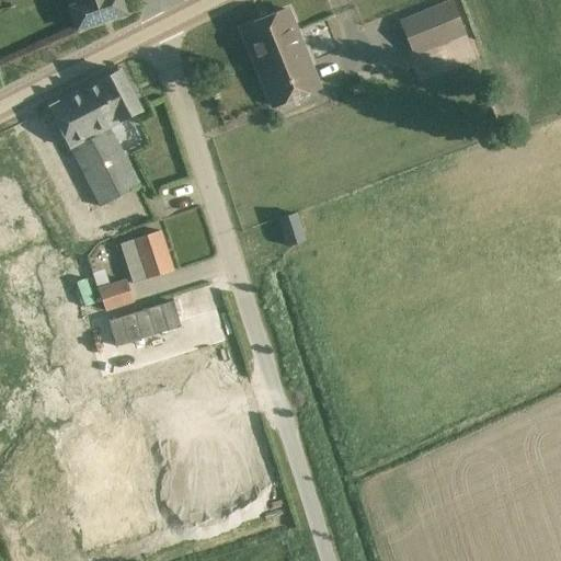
[(70,0),(72,7),(70,8),(77,30),(125,13),(119,0),(70,0)]
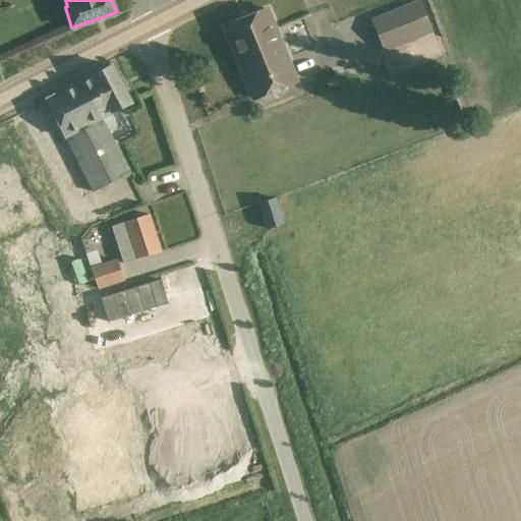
[(431,34),(419,1),(371,21),(384,53),(431,34)]
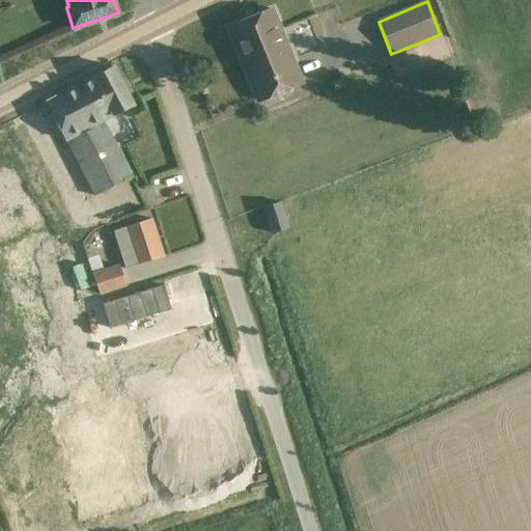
[(302,83),(272,9),(227,27),(257,102),(302,83)]
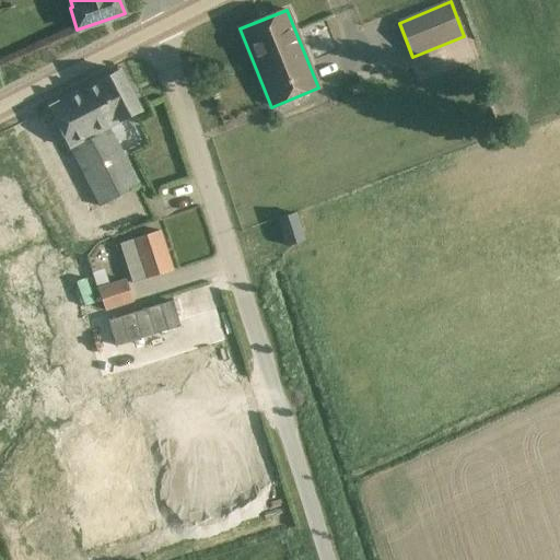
[(140,111),(119,70),(49,107),(100,207),(138,187),(108,128),(140,111)]
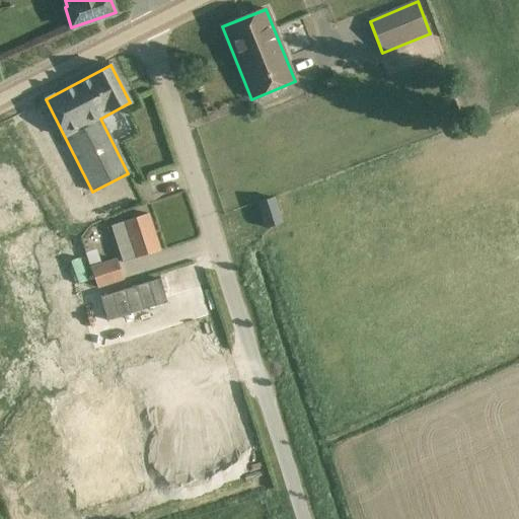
[(282,223),(273,198),(257,203),(267,228),(282,223)]
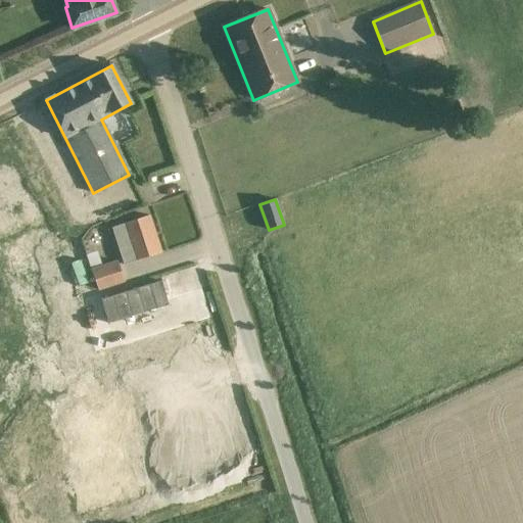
[(149,216),(111,228),(124,266),(160,253),(149,216)]
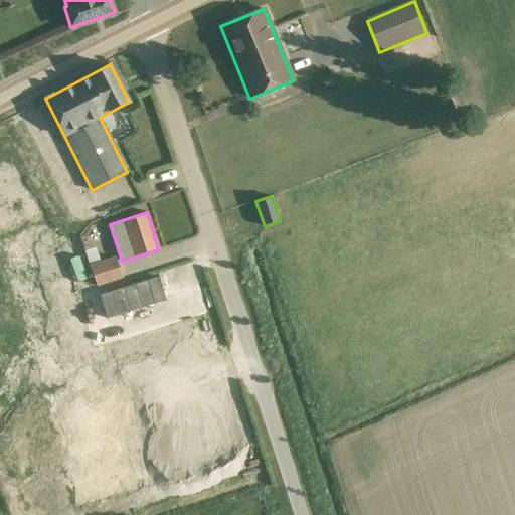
[(116,258),(90,267),(97,286),(123,277),(116,258)]
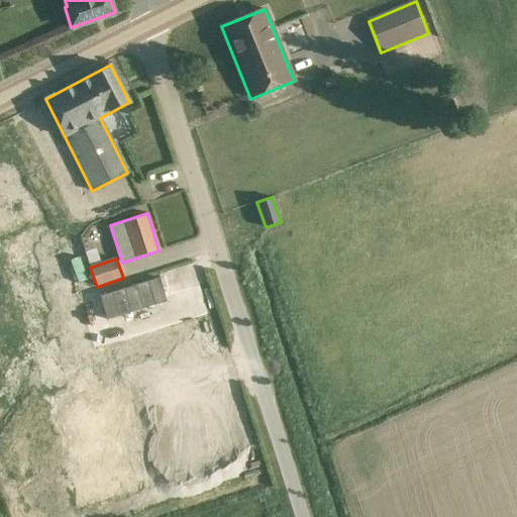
[(160,274),(100,291),(107,315),(167,297),(160,274)]
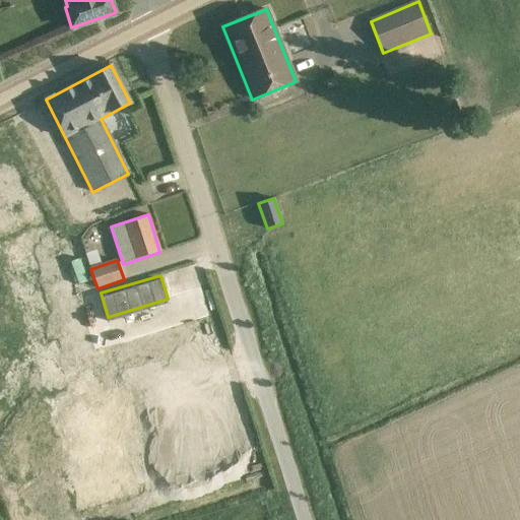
[(35,373),(41,386),(55,379),(74,420),(106,406),(85,363),(67,372),(62,360),(35,373)]
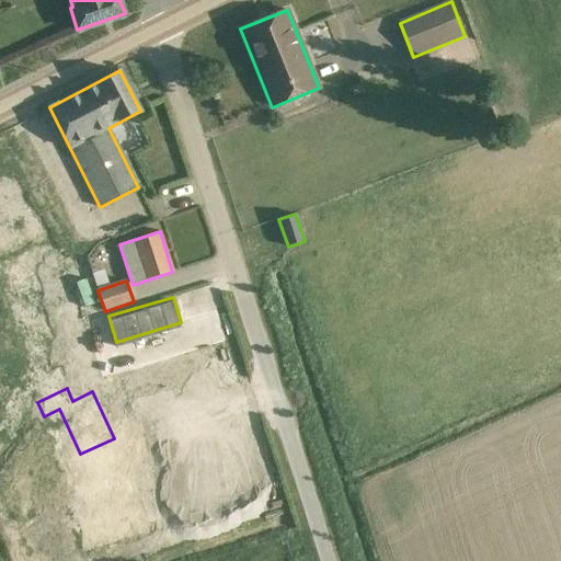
[(0,420),(0,435),(20,426),(13,414),(0,420)]
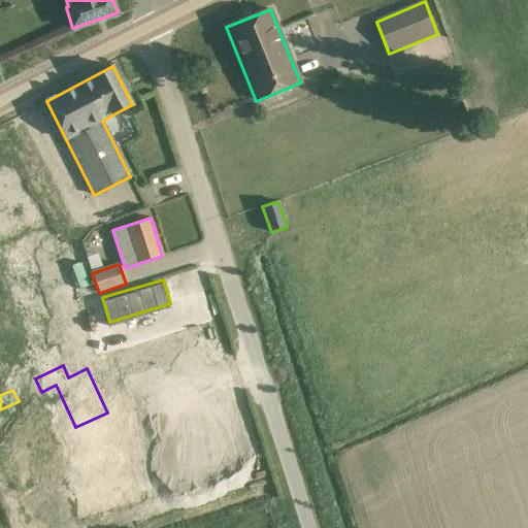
[(212,402),(141,423),(158,477),(228,457),(212,402)]
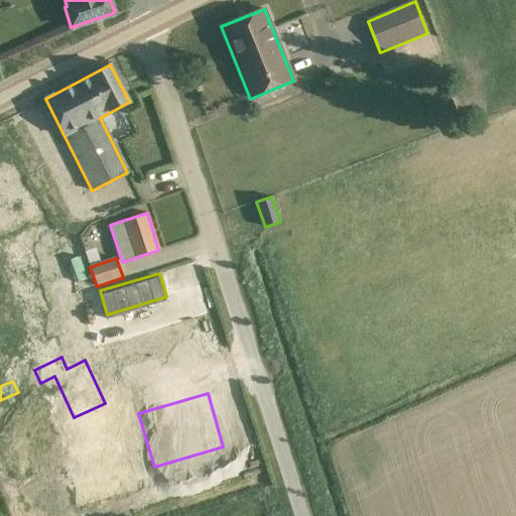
[(0,442),(8,439),(0,420),(0,442)]
